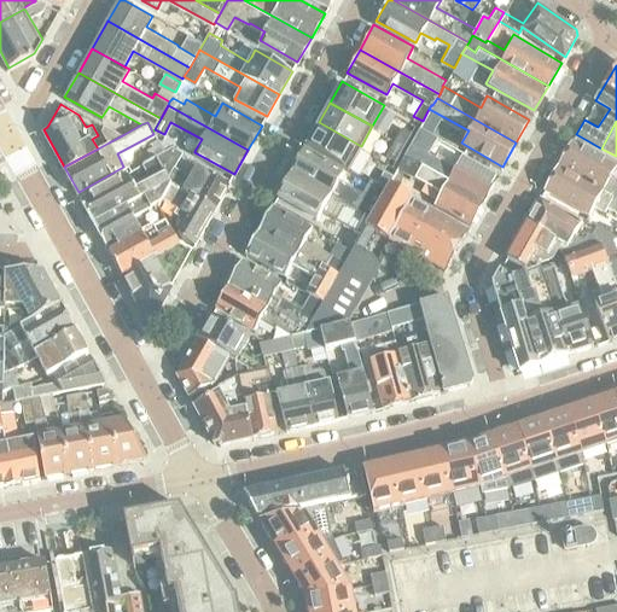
[(104,122),(102,128),(102,129),(109,143),(124,134),(104,122)]
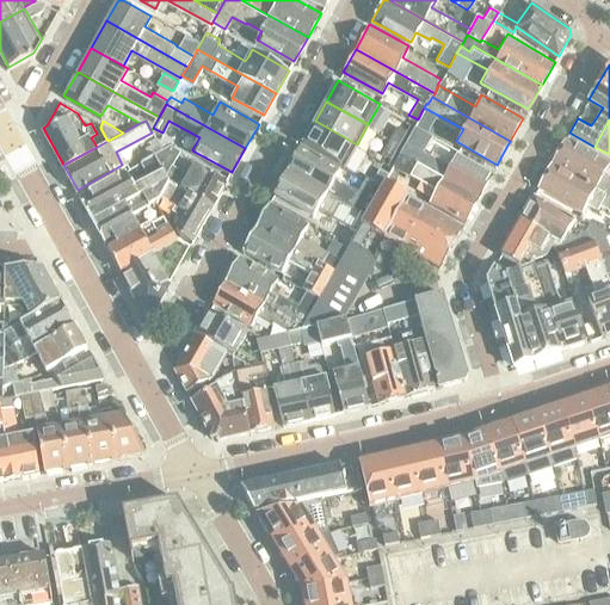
[(357,144),(315,121),(303,141),(345,165),(357,144)]
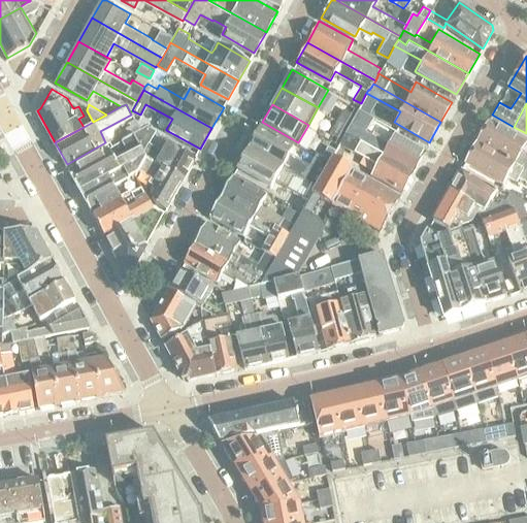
[(337,119),(346,123),(352,111),(344,106),(337,119)]
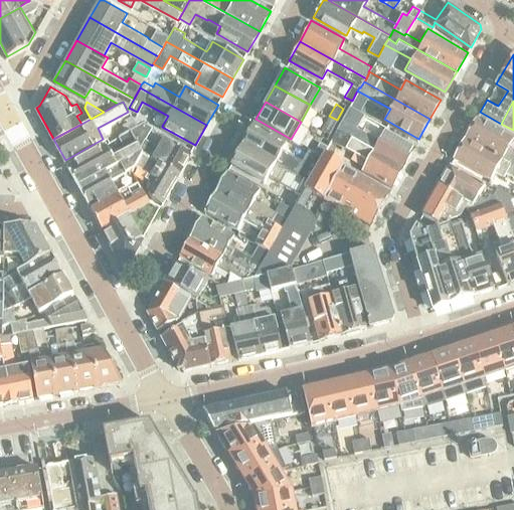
[(338,128),(403,165),(414,145),(384,129),(379,138),(357,126),(365,112),(350,104),(338,128)]
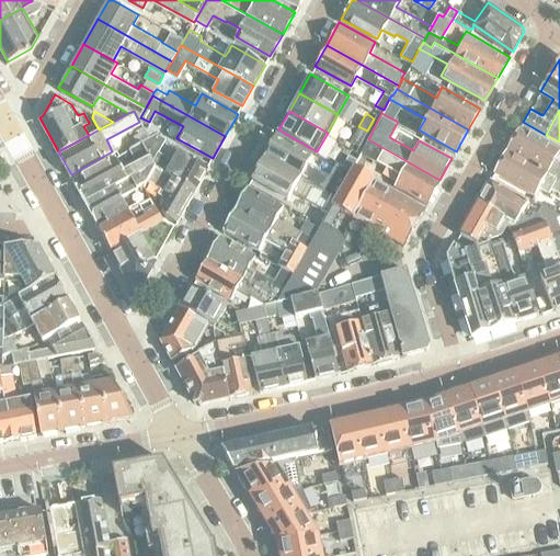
[(143,123),(141,124),(147,136),(157,131),(143,123)]
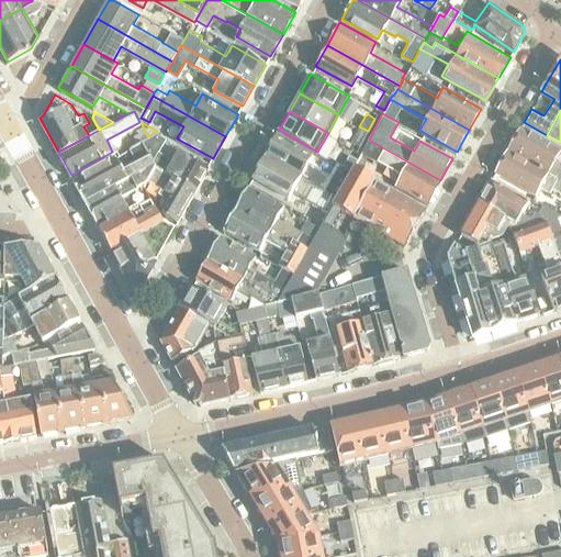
[(138,130),(133,133),(137,142),(142,140),(147,136),(142,124),(136,126),(138,130)]
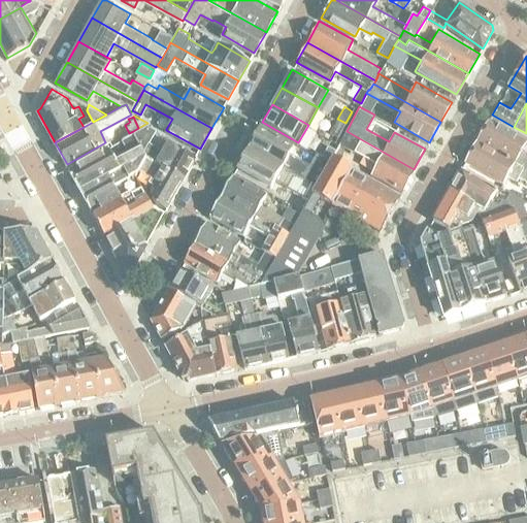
[(490,118),(479,139),(526,165),(526,149),(522,146),(526,138),(490,118)]
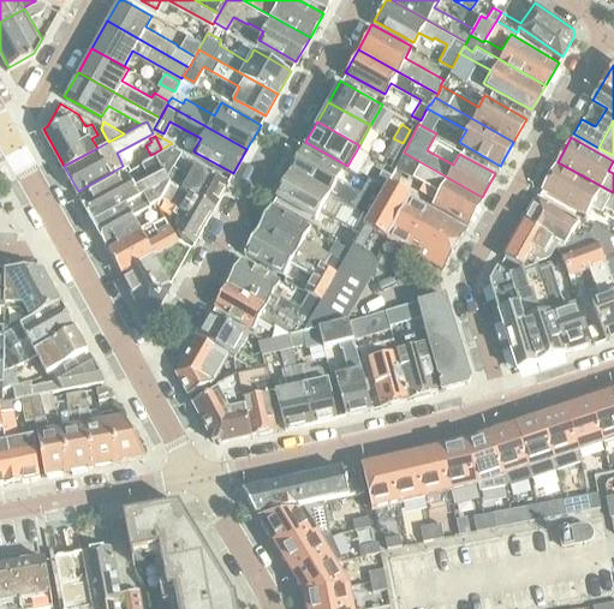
[(403,143),(393,138),(386,153),(394,157),(403,143)]
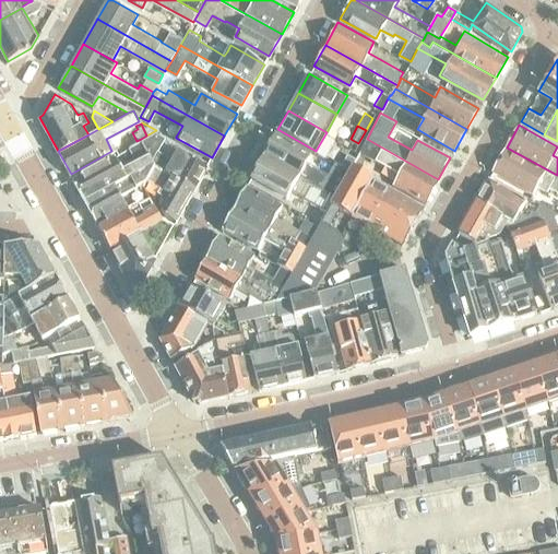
[(146,136),(141,139),(154,162),(155,163),(196,186),(208,165),(178,149),(173,157),(157,150),(166,136),(156,130),(146,136)]
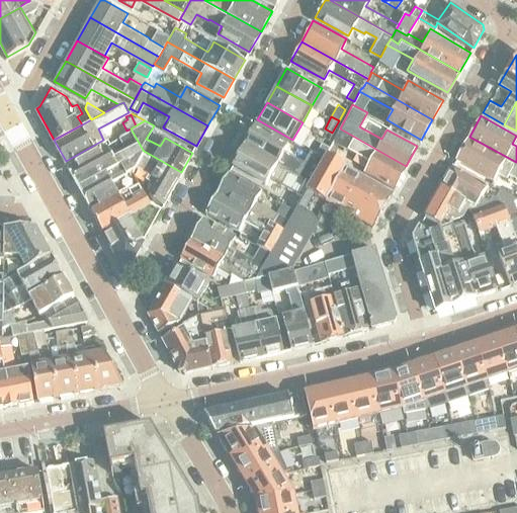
[(324,157),(316,153),(308,148),(302,159),(283,149),(287,142),(255,123),(244,144),(311,181),(324,157)]
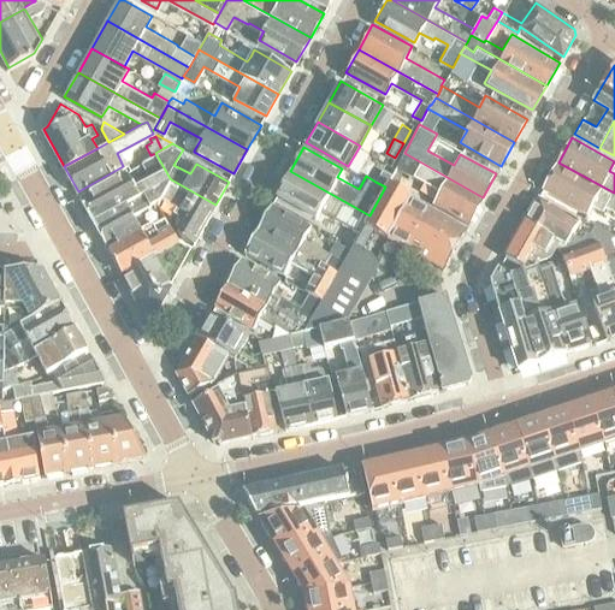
[(125,171),(81,196),(94,220),(170,178),(155,153),(151,155),(141,160),(148,175),(132,183),(125,171)]
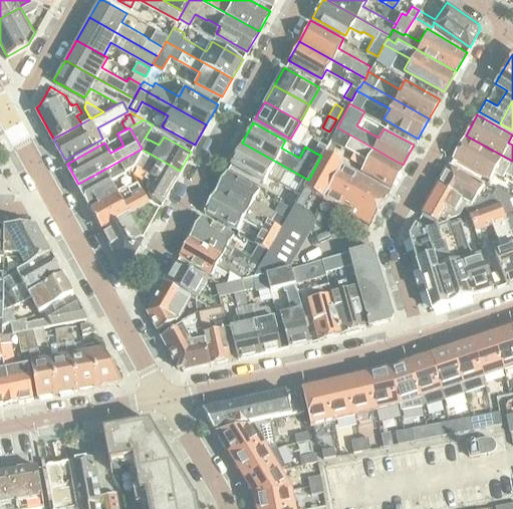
[(361,168),(392,185),(403,165),(337,128),(330,140),(336,144),(338,141),(367,157),(361,168)]
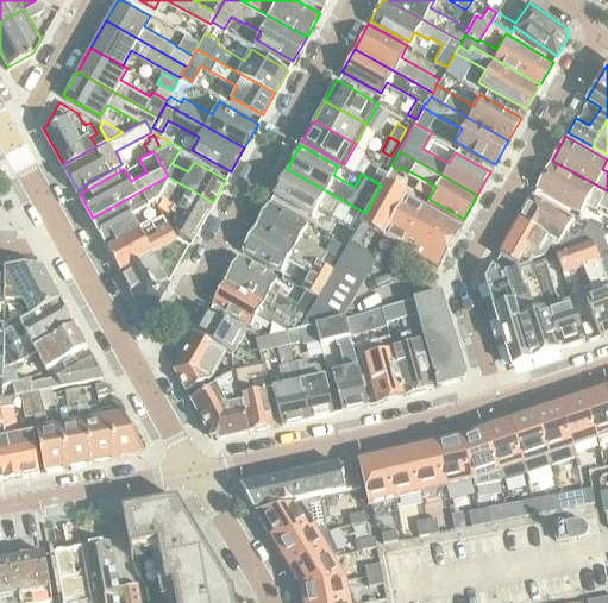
[(607,190),(552,161),(538,184),(580,209),(584,199),(595,205),(597,200),(607,206),(607,190)]
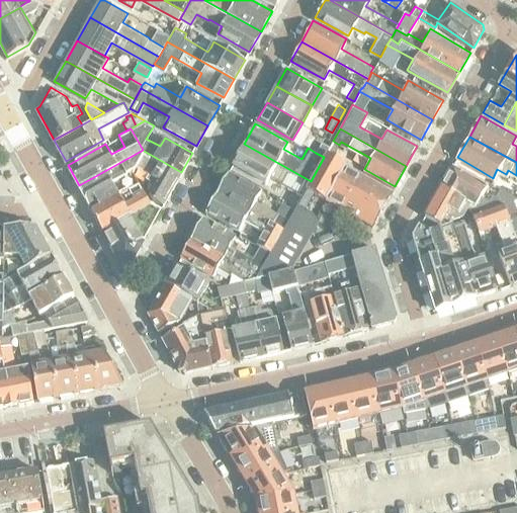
[(316,153),(324,157),(327,152),(331,145),(323,141),(316,153)]
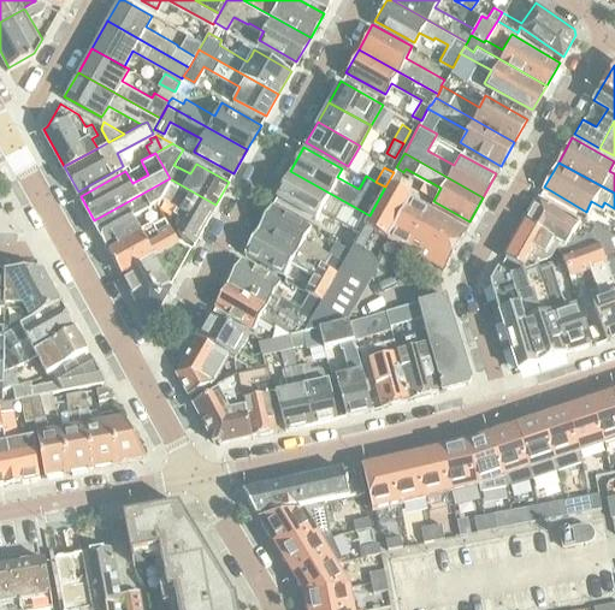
[(354,242),(370,215),(290,171),(277,194),(315,215),(320,207),(359,229),(349,247),(335,240),(331,247),(336,249),(335,254),(344,260),(354,242)]
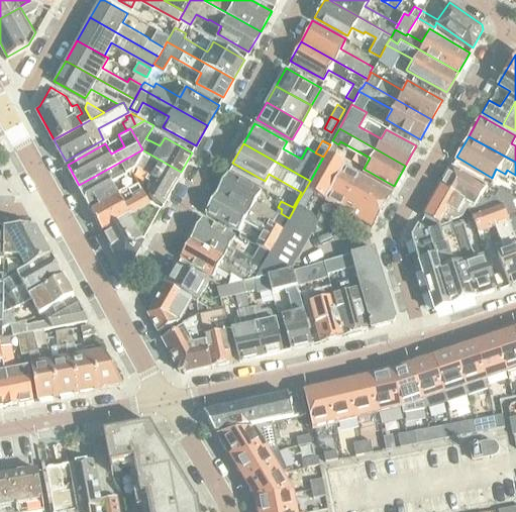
[(142,149),(79,185),(92,208),(124,191),(123,189),(121,187),(118,189),(112,179),(134,167),(135,165),(143,150),(142,149)]
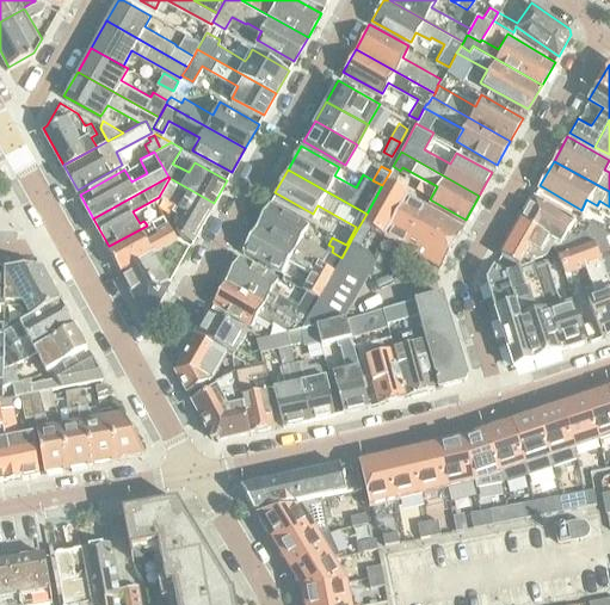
[(170,178),(160,195),(174,203),(172,208),(177,211),(176,215),(179,217),(176,223),(180,234),(192,241),(214,203),(170,178)]
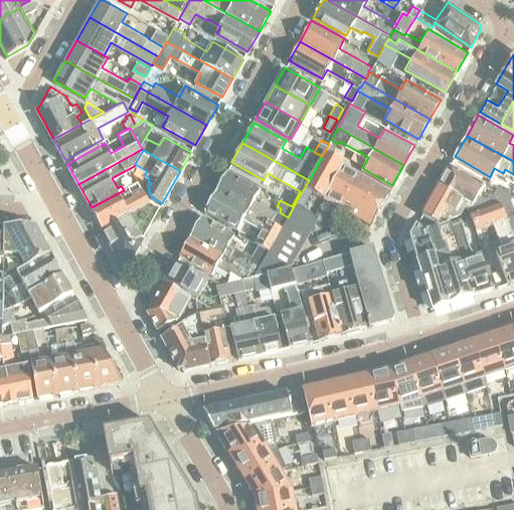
[(325,151),(322,156),(309,180),(315,183),(312,189),(324,196),(323,197),(326,199),(324,203),(333,209),(336,204),(370,222),(390,188),(325,151)]
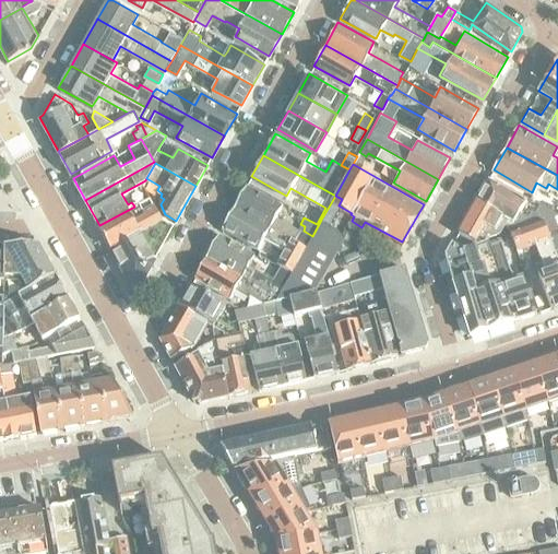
[(489,177),(477,199),(497,210),(496,212),(506,219),(510,231),(543,220),(555,215),(557,214),(557,210),(539,200),(533,211),(531,210),(529,214),(519,208),(525,197),(489,177)]
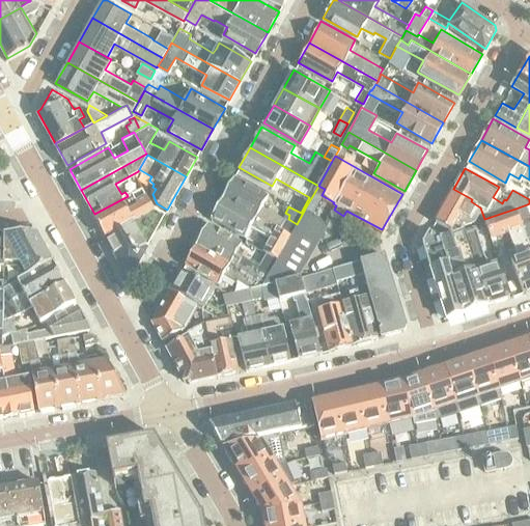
[(234,174),(223,195),(290,233),(297,224),(288,219),(289,215),(285,213),(283,215),(261,202),(267,193),(234,174)]
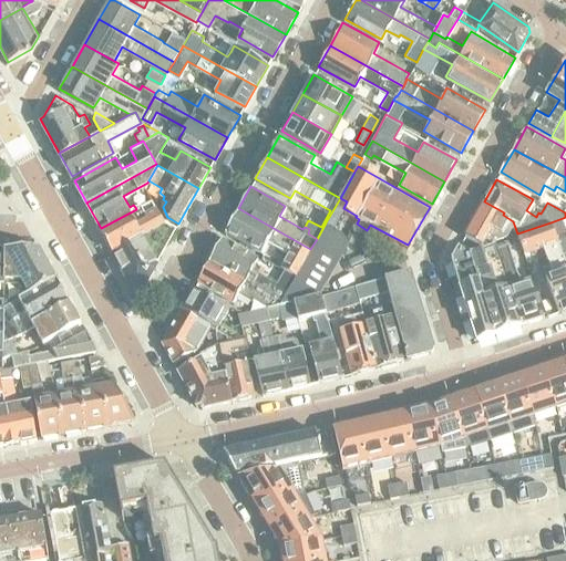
[(505,234),(513,221),(503,215),(504,213),(484,201),(465,234),(482,242),(485,236),(491,238),(505,234)]
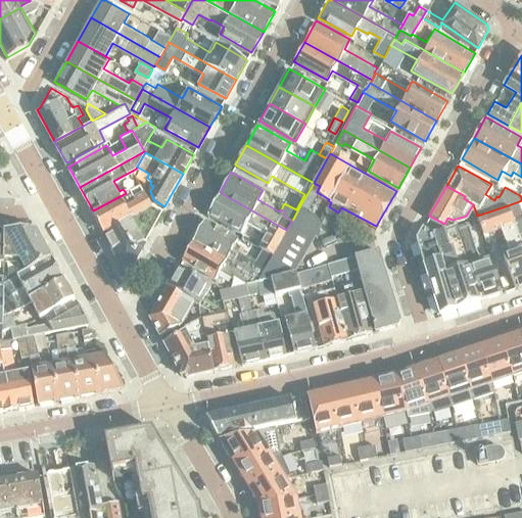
[(126,193),(93,210),(103,230),(151,203),(144,190),(133,196),(129,188),(125,191),(126,193)]
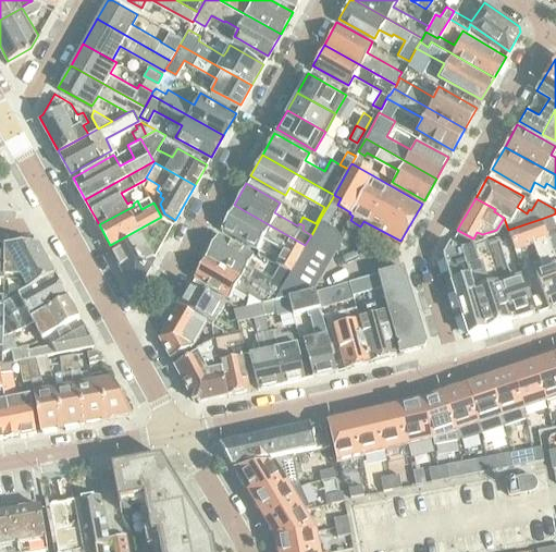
[(274,259),(279,261),(292,269),(305,245),(234,205),(222,227),(256,246),(262,234),(282,246),(274,259)]
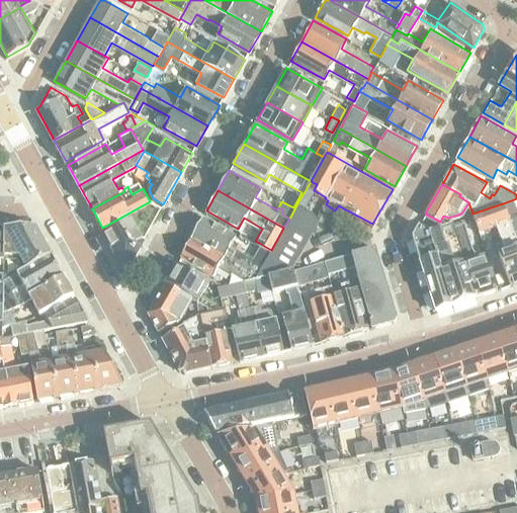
[(516,206),(514,199),(503,203),(516,245),(516,206)]
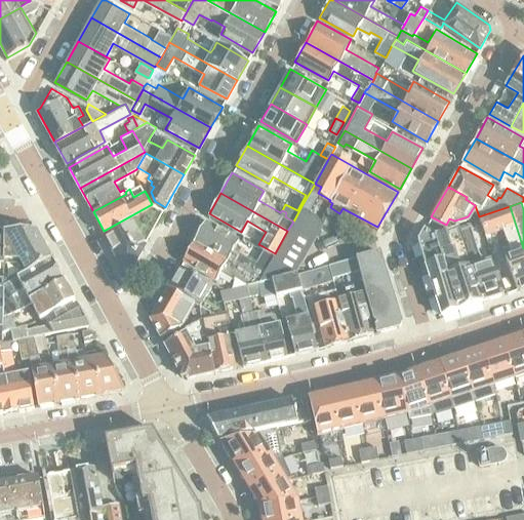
[(152,204),(104,231),(125,269),(130,269),(163,210),(152,204)]
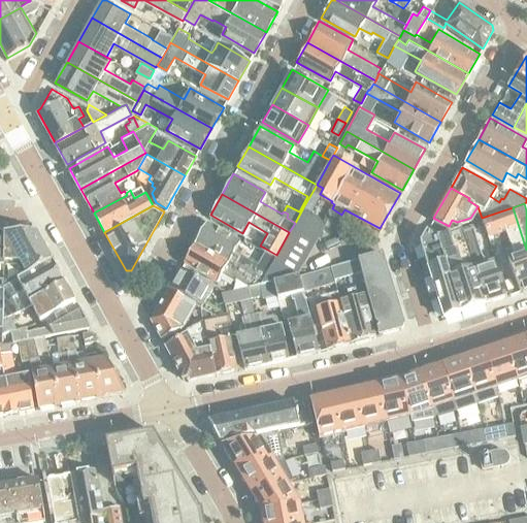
[(303,207),(295,223),(289,232),(276,255),(263,278),(261,282),(273,279),(299,272),(298,271),(296,271),(311,244),(326,220),(303,207)]
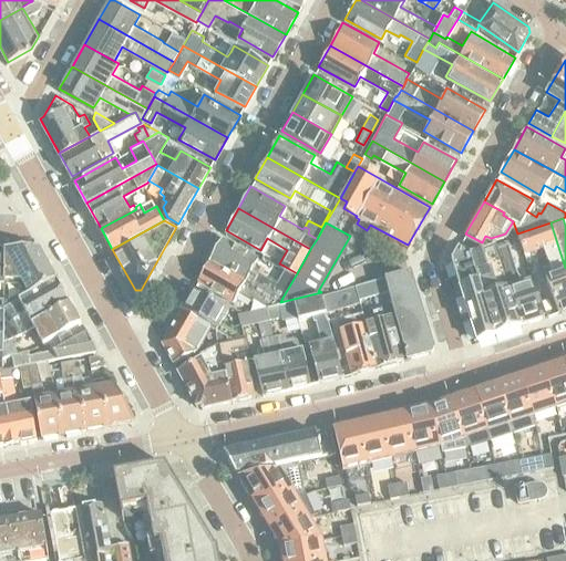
[(565,268),(551,222),(517,234),(524,250),(543,245),(552,270),(545,272),(559,310),(565,308),(565,268)]
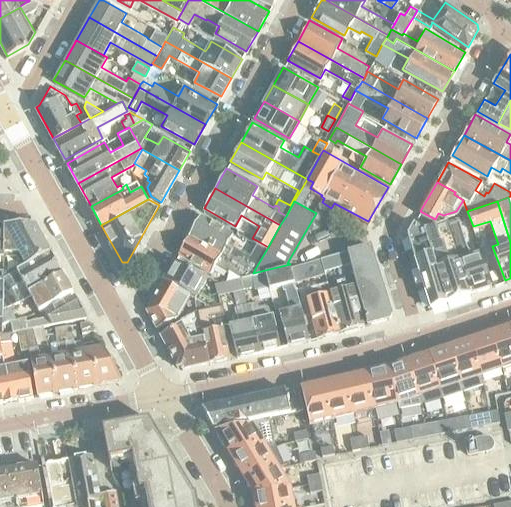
[(190,232),(255,269),(268,247),(256,240),(249,252),(228,240),(233,231),(201,213),(190,232)]
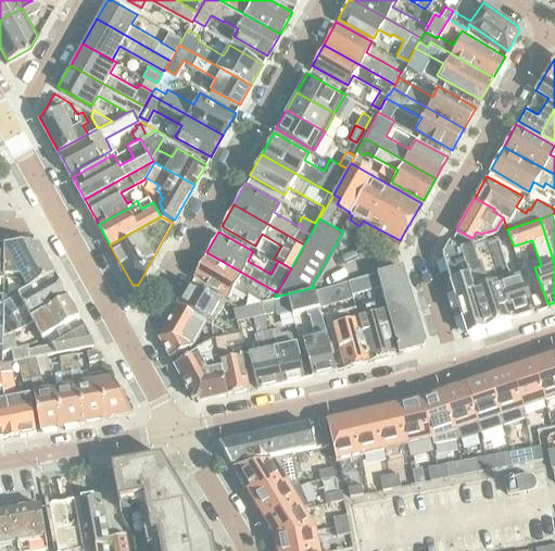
[(486,237),(511,317),(533,310),(520,271),(509,274),(497,239),(502,238),(500,233),(486,237)]
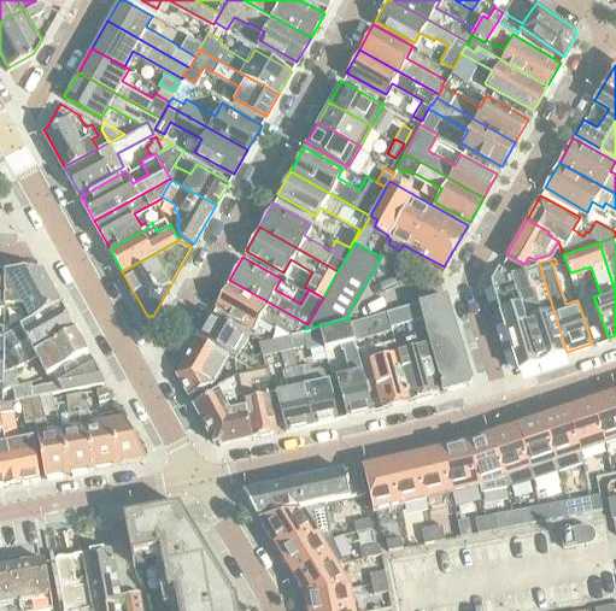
[(538,362),(567,352),(539,263),(521,269),(504,259),(492,280),(511,274),(538,362)]
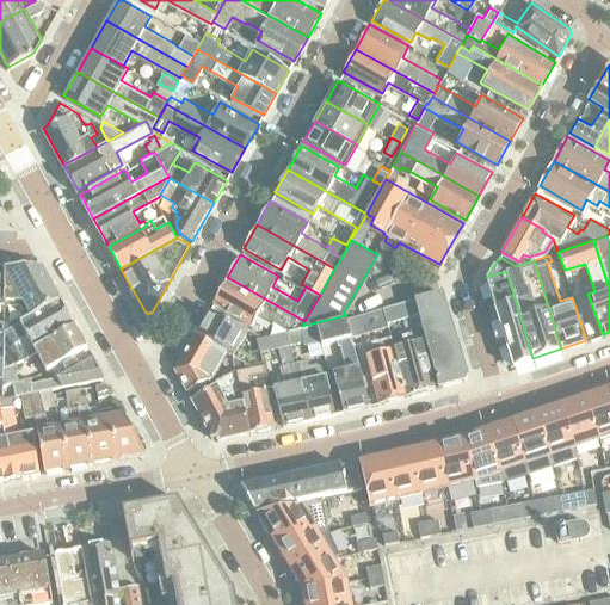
[(23,300),(30,313),(60,296),(43,265),(42,265),(2,265),(2,304),(6,304),(6,301),(23,300)]
